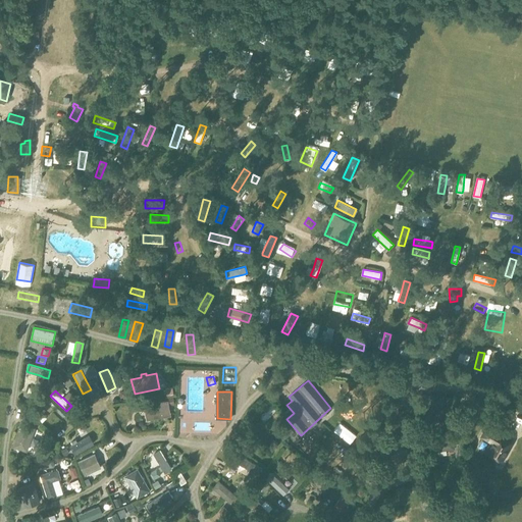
[(143,404),(146,420),(170,416),(167,399),(143,404)]
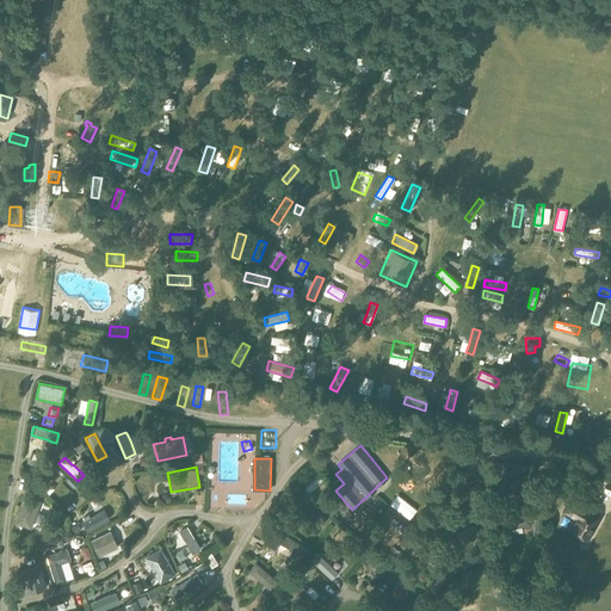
[(306,495),(321,481),(314,473),(298,486),(306,495)]
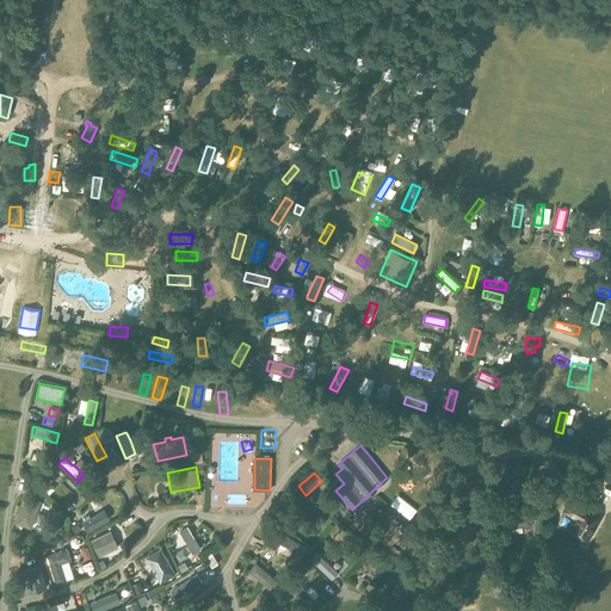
[(41,477),(36,482),(49,494),(54,489),(50,486),(45,481),(41,477)]
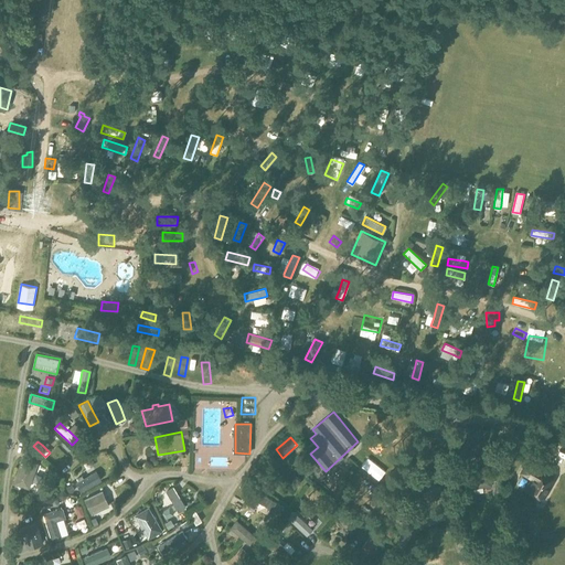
[(36,461),(21,456),(12,482),(28,488),(36,461)]
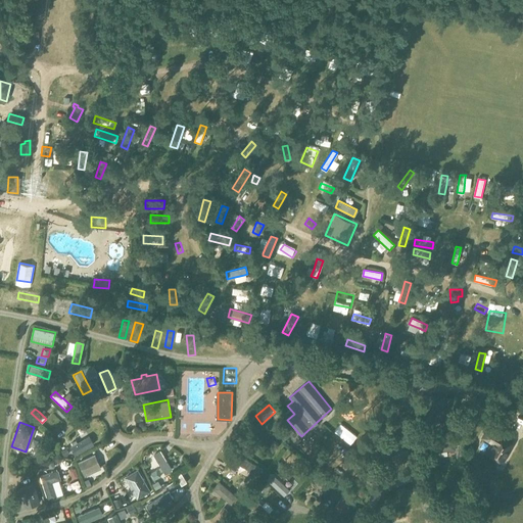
[(294,431),(285,422),(275,430),(283,439),(294,431)]
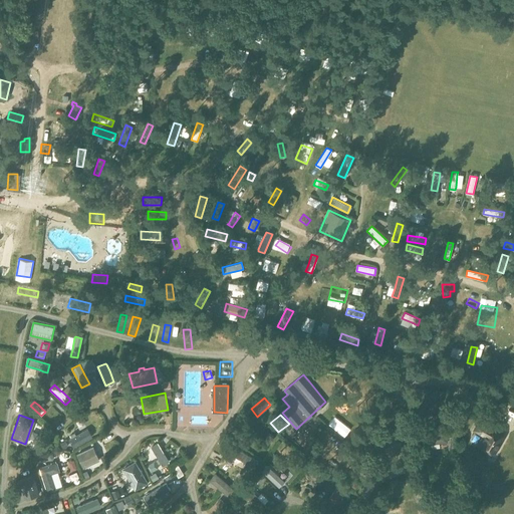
[(349,431),(337,421),(332,427),(344,437),(349,431)]
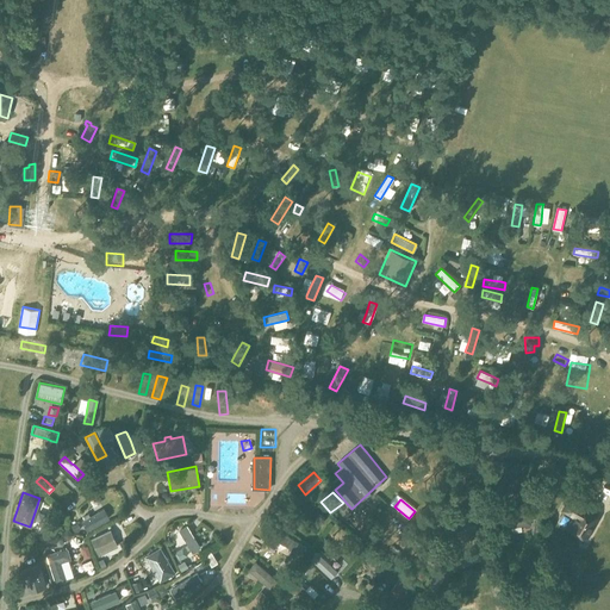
[(593,511),(570,499),(564,510),(576,516),(570,528),(586,537),(597,517),(592,515),(593,511)]
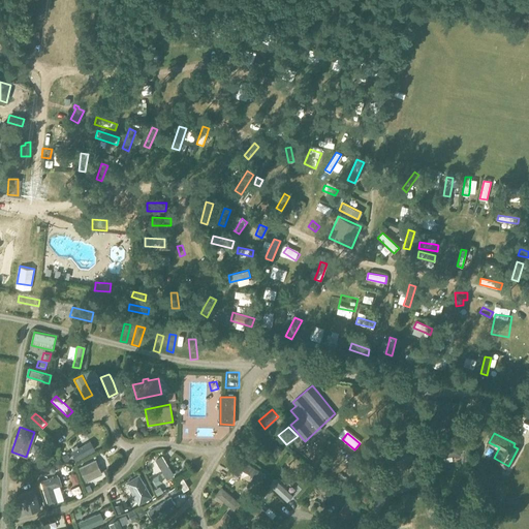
[(458,438),(433,442),(435,457),(460,454),(458,438)]
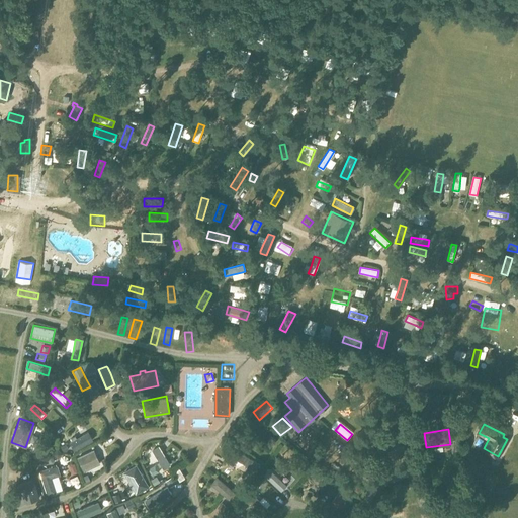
[(53,433),(48,431),(45,437),(50,439),(53,433)]
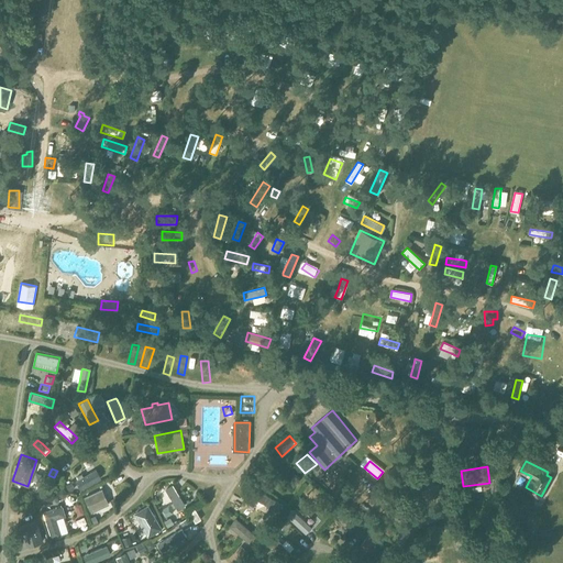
[(78,479),(76,482),(80,490),(101,478),(96,470),(83,477),(78,479)]
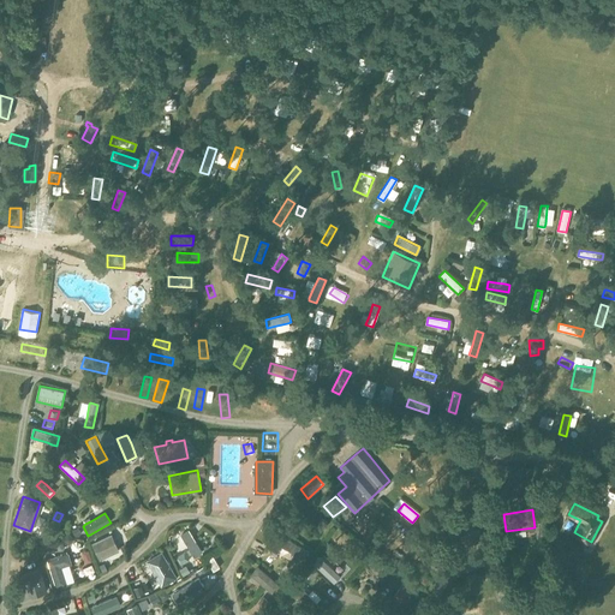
[(187,529),(179,535),(193,557),(195,557),(202,553),(187,529)]
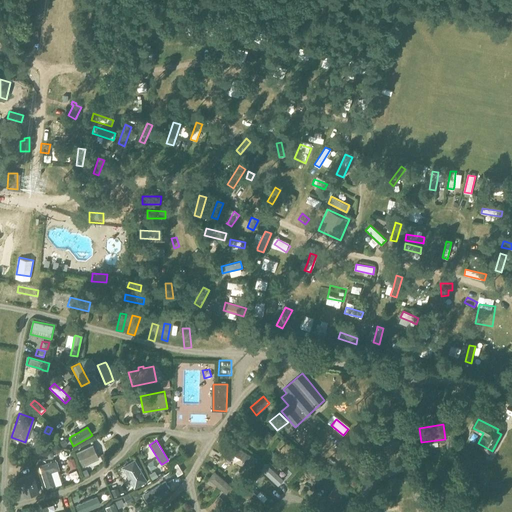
[(77,451),(83,464),(98,457),(92,444),(77,451)]
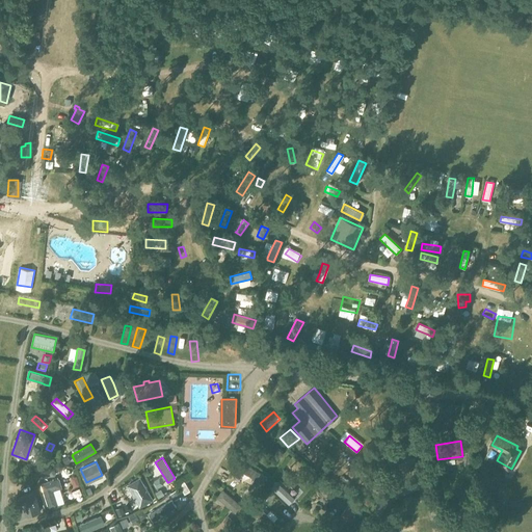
[(245,463),(241,471),(255,479),(259,482),(262,484),(266,477),(245,463)]
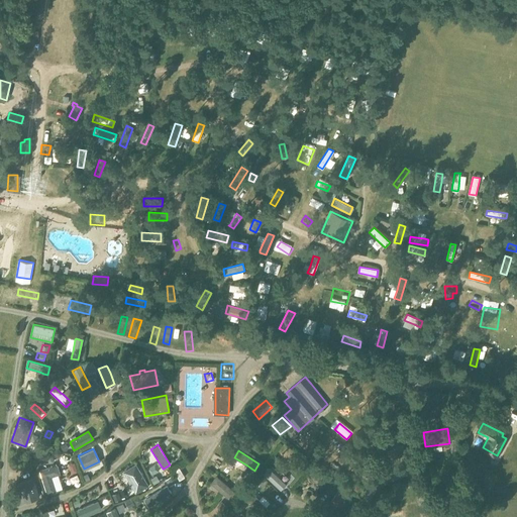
[(135,492),(147,485),(135,464),(124,472),(135,492)]
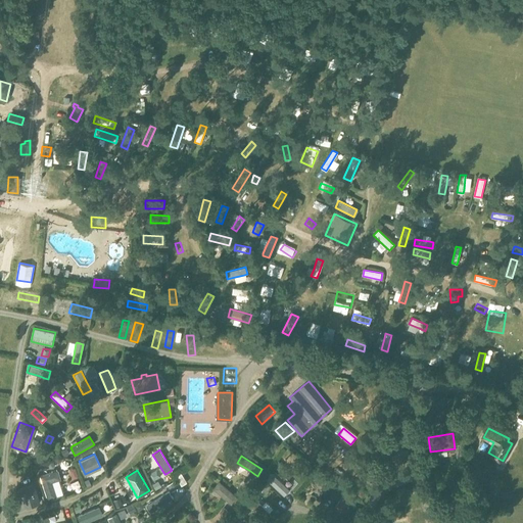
[(48,502),(57,498),(52,483),(61,480),(58,471),(40,476),(48,502)]
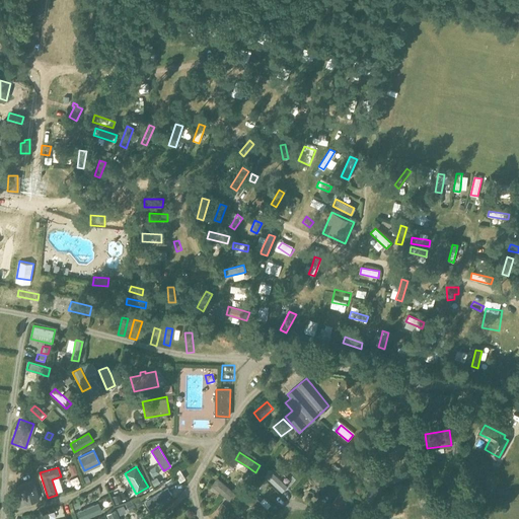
[(179,469),(174,472),(179,483),(186,478),(179,469)]
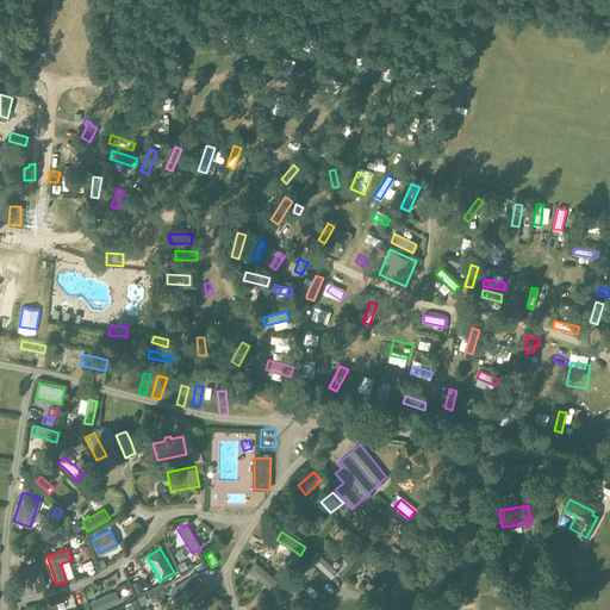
[(175,564),(182,560),(179,553),(172,556),(175,564)]
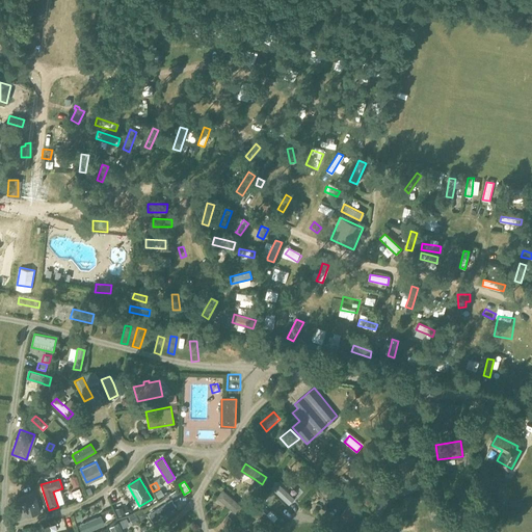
[(276,482),(271,488),(288,505),(294,499),(276,482)]
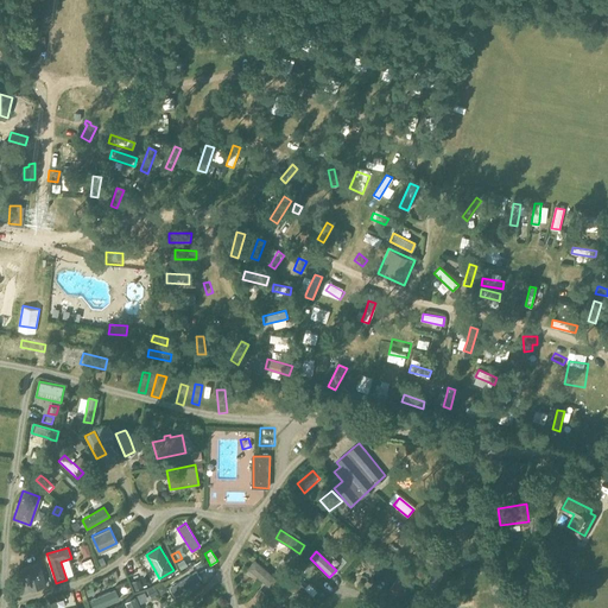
[(150,581),(157,577),(144,552),(137,556),(150,581)]
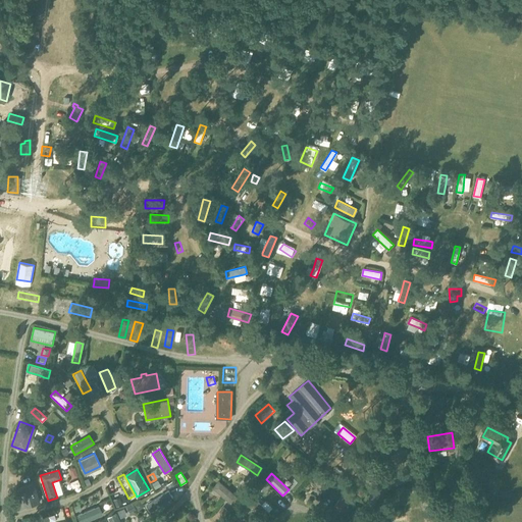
[(330,478),(319,497),(326,501),(337,482),(330,478)]
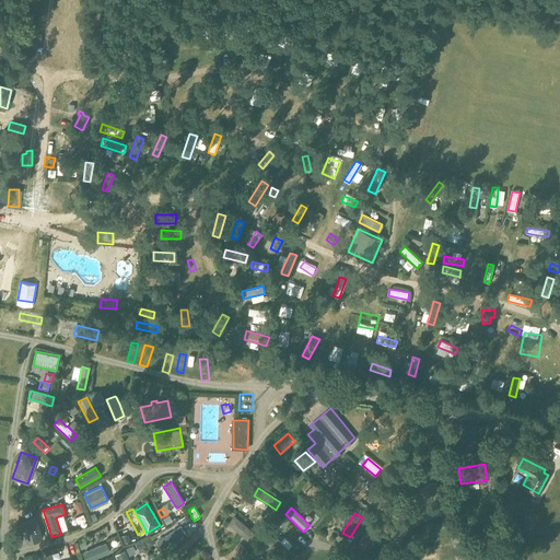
[(234,515),(228,524),(248,541),(255,534),(234,515)]
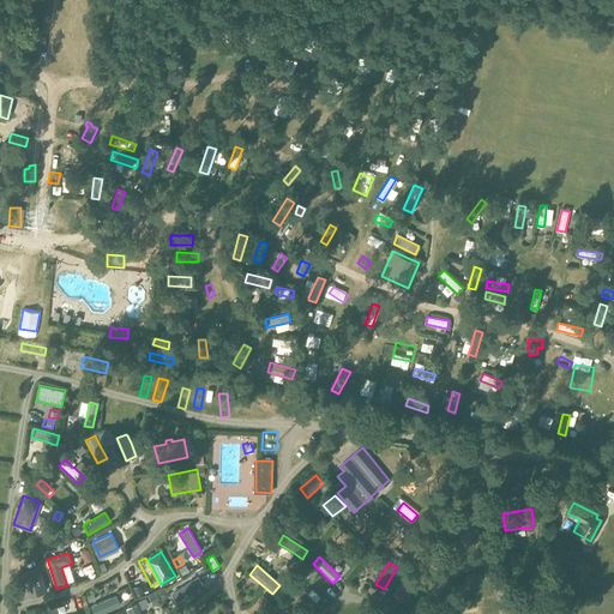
[(38,567),(14,575),(22,599),(46,590),(38,567)]
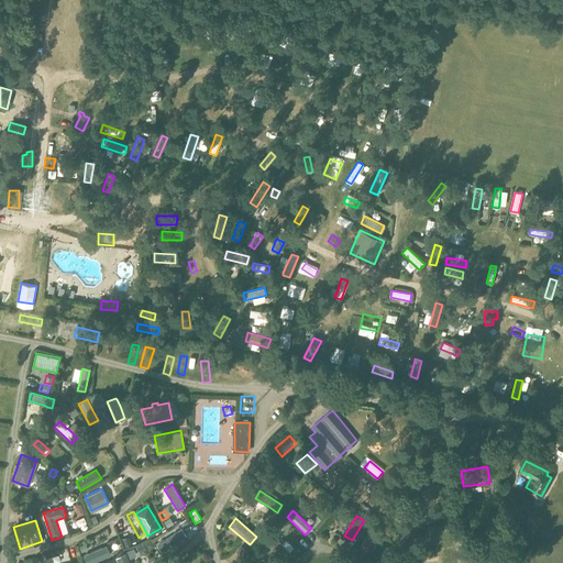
[(186,520),(180,523),(184,530),(190,527),(186,520)]
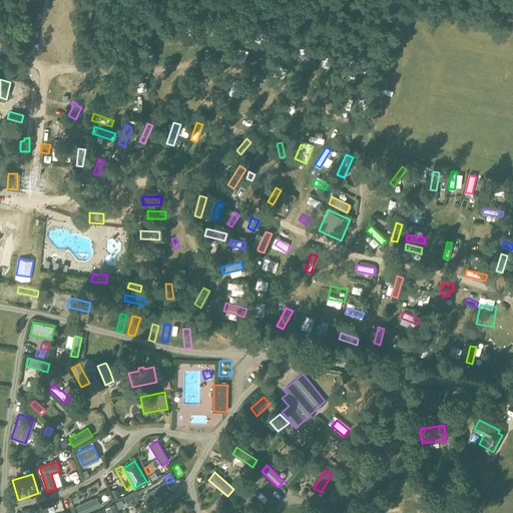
[(340,480),(328,499),(335,503),(343,491),(345,487),(347,484),(340,480)]
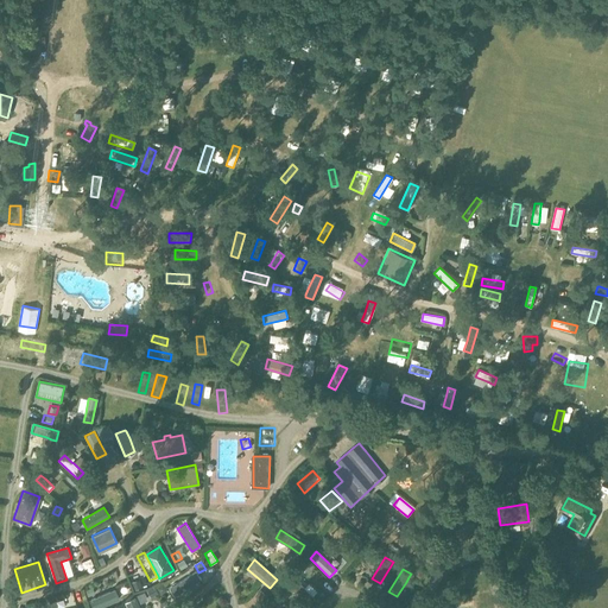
[(196,571),(170,588),(175,595),(189,587),(196,582),(201,578),(196,571)]
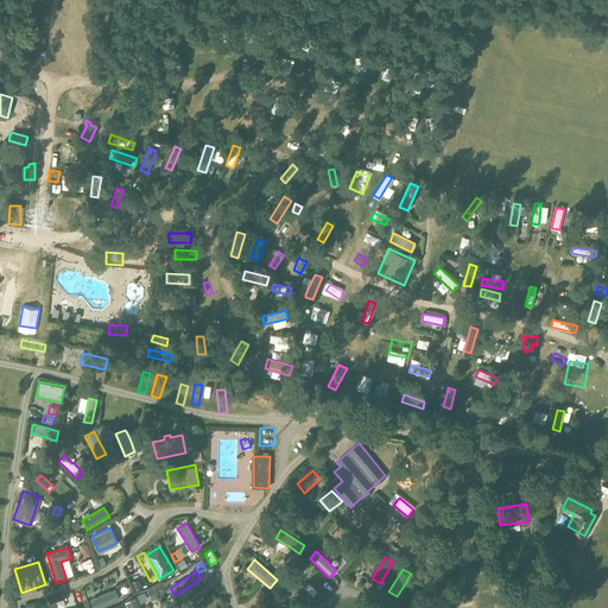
[(293,577),(285,586),(305,605),(314,597),(312,596),(304,588),(293,577)]
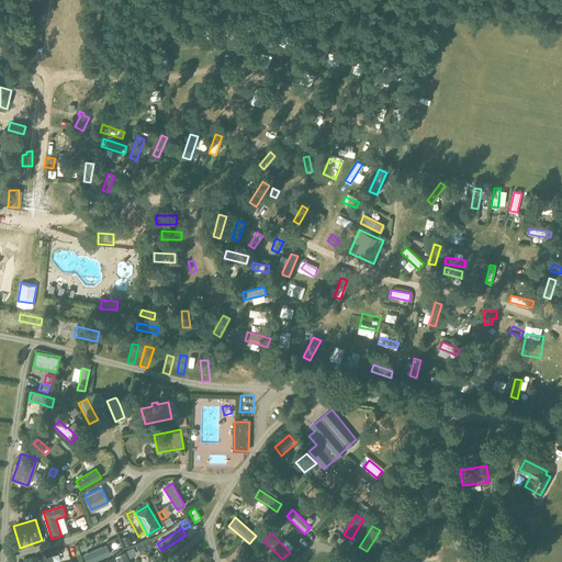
[(125,546),(132,543),(128,537),(123,539),(125,546)]
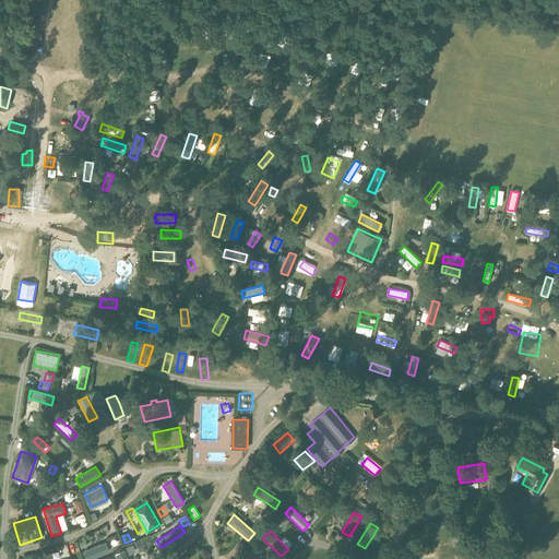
[(106,542),(82,551),(85,558),(90,558),(109,550),(106,542)]
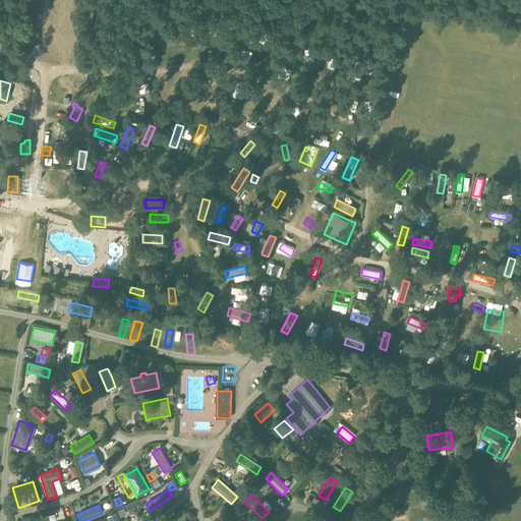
[(223,505),(218,511),(224,516),(229,510),(223,505)]
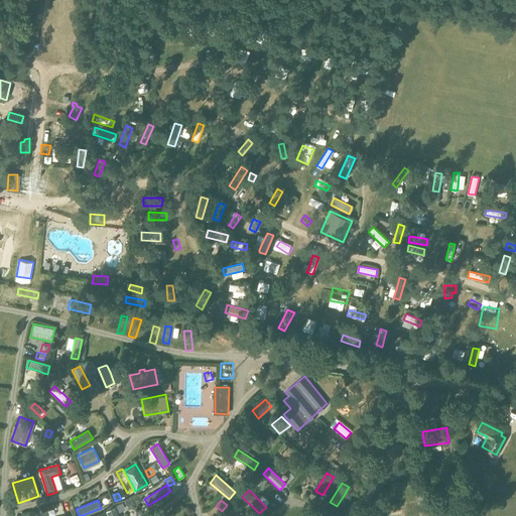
[(118,515),(115,507),(106,511),(108,515),(118,515)]
